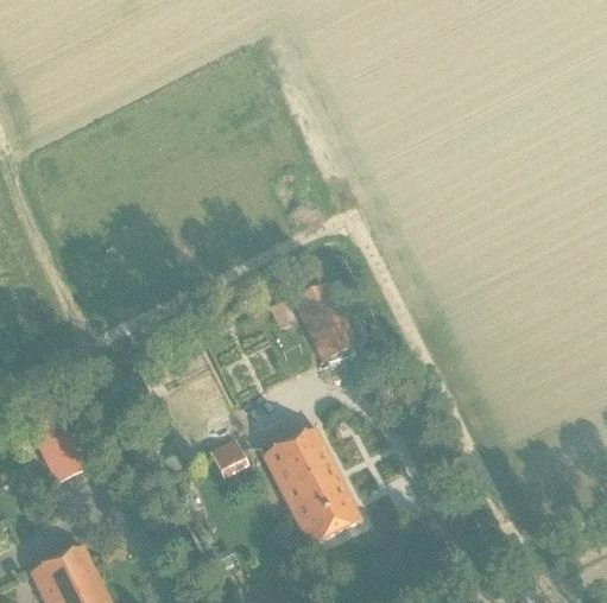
[(293,299),(323,362),(372,338),(341,277),(293,299)]
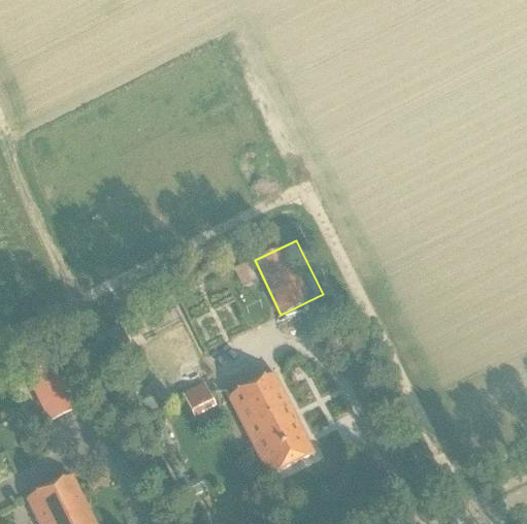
[(258,279),(249,260),(234,267),(243,286),(258,279)]
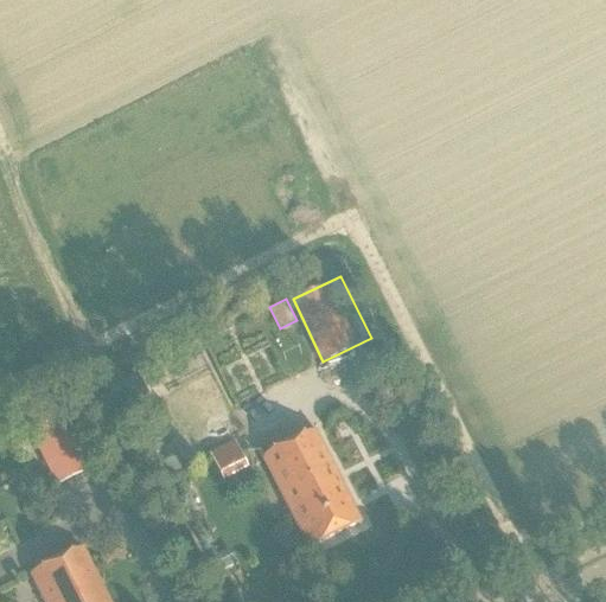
[(31,430),(56,485),(94,466),(67,414),(31,430)]
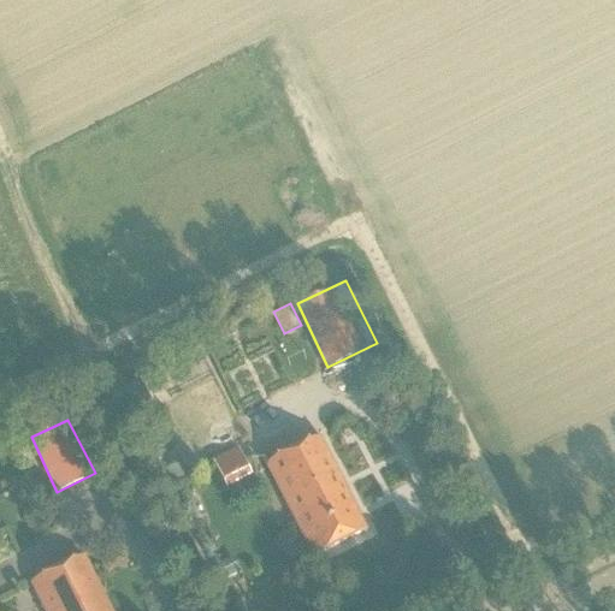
[(270,461),(315,553),(368,526),(320,435),(270,461)]
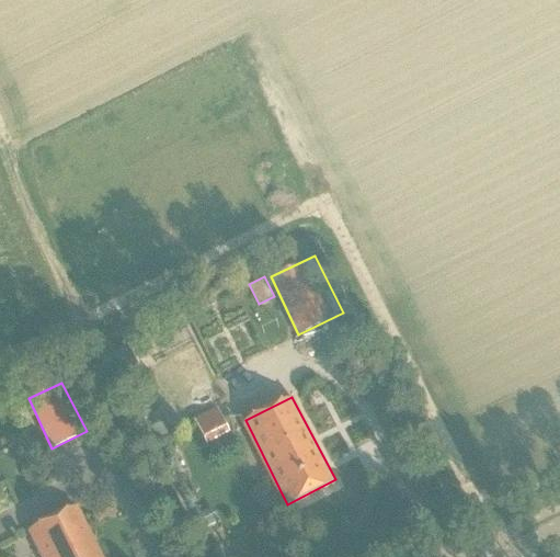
[(197,421),(207,442),(231,431),(221,410),(197,421)]
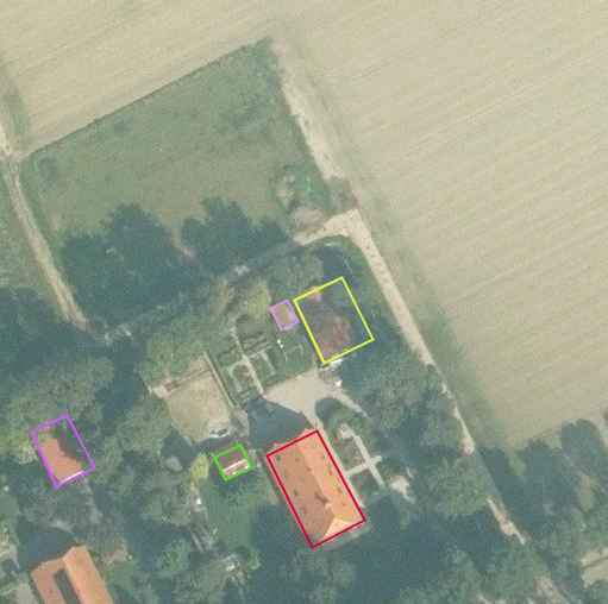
[(175,454),(161,461),(167,476),(182,467),(175,454)]
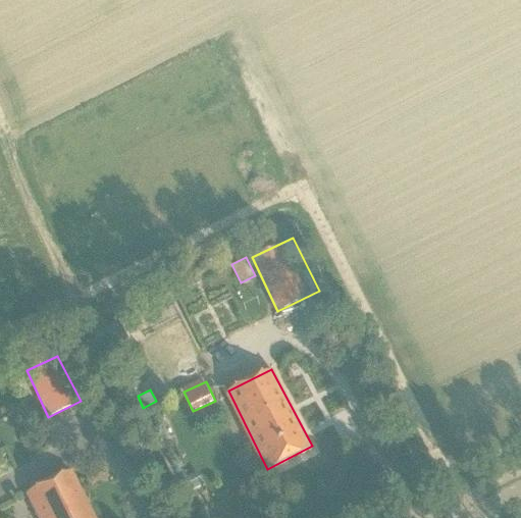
[(95,517),(71,469),(29,490),(41,517),(95,517)]
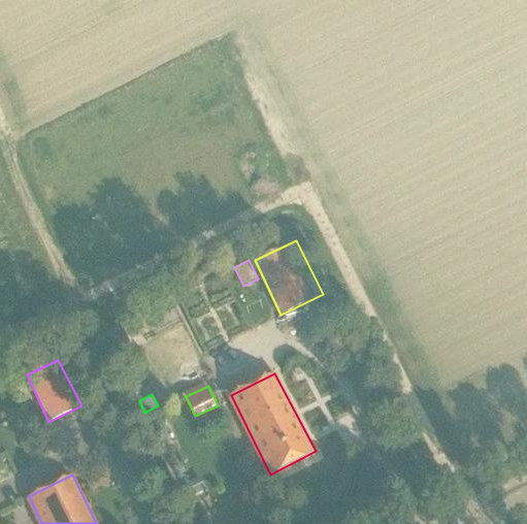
[(199,476),(184,483),(190,495),(205,488),(199,476)]
